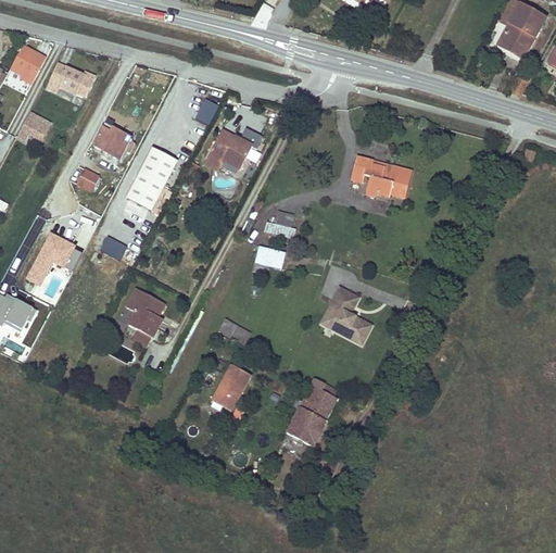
[(527,7),(515,0),(510,0),(500,19),(509,24),(500,42),(523,55),(541,24),(522,14),(527,7)]
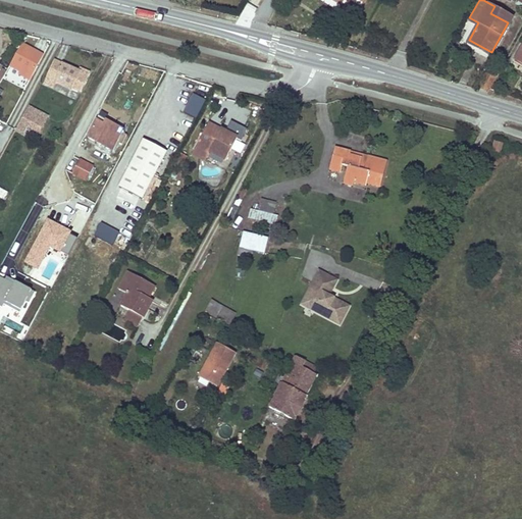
[(512,15),(494,6),(490,13),(508,22),(512,15)]
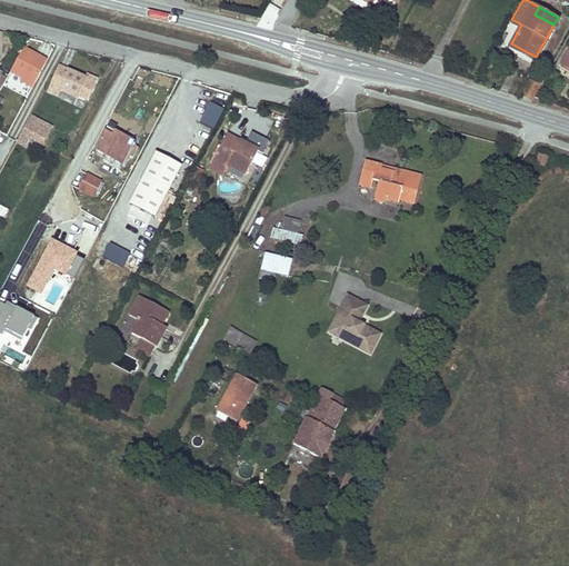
[(22,46),(10,70),(21,76),(20,78),(32,85),(47,59),(22,46)]
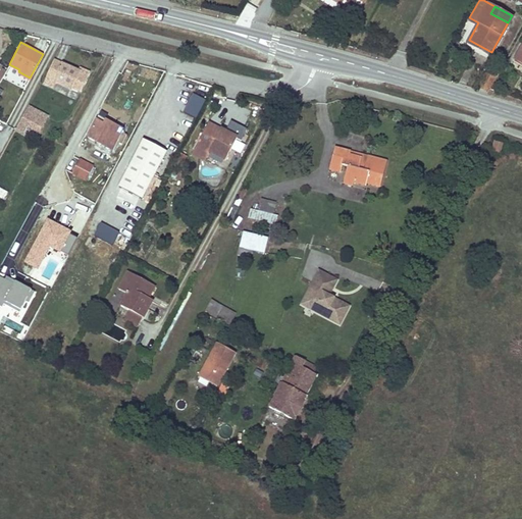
[(88,73),(54,59),(34,100),(53,110),(62,94),(51,89),(55,80),(80,90),(88,73)]
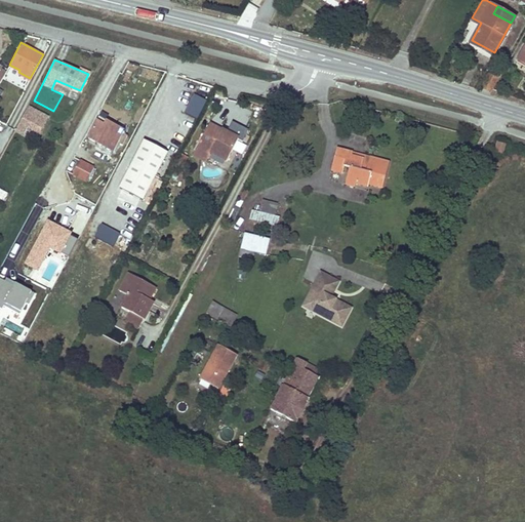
[(481,84),(490,90),(500,74),(497,73),(499,68),(492,65),(481,84)]
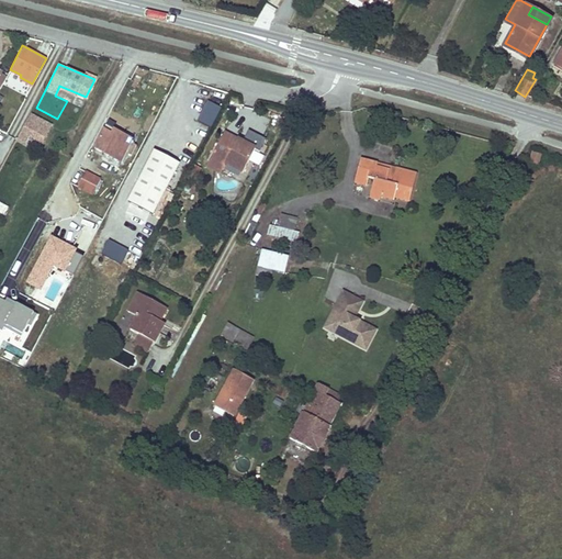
[(24,101),(19,98),(13,105),(20,110),(24,101)]
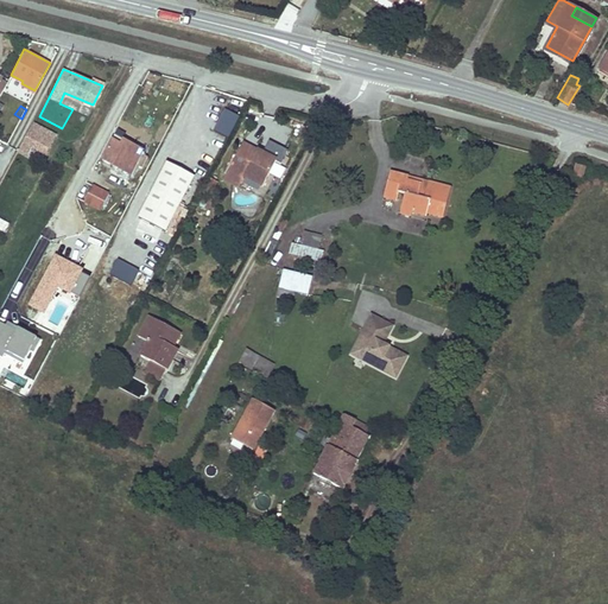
[(225,107),(214,128),(229,135),(240,114),(225,107)]
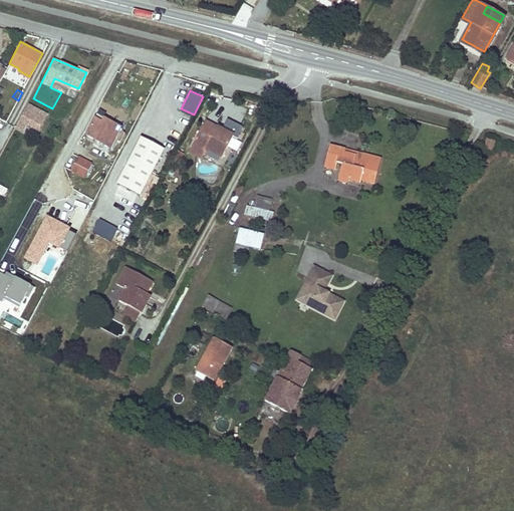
[(28,101),(17,122),(37,134),(49,111),(28,101)]
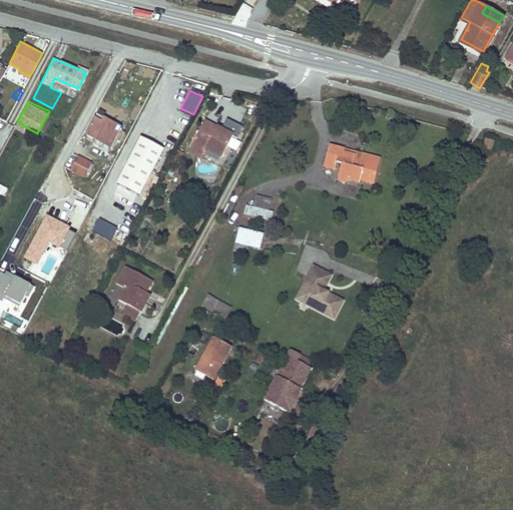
[(102,117),(95,113),(85,131),(110,145),(120,125),(103,116),(102,117)]
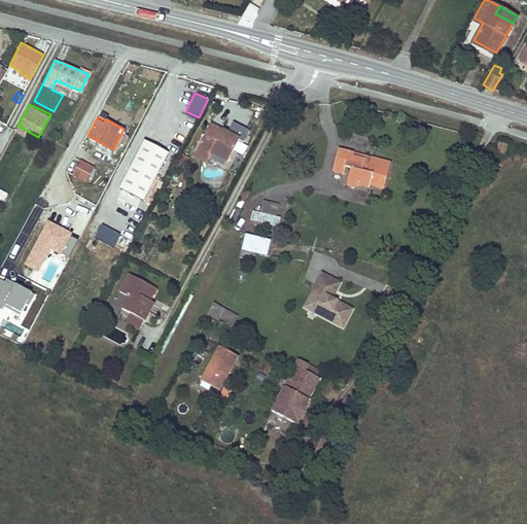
[(239,137),(210,123),(202,140),(213,146),(211,150),(227,159),(239,137)]
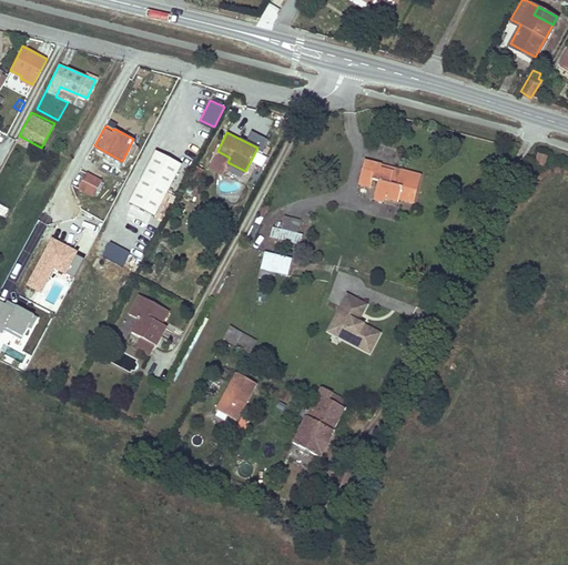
[(181,163),(156,150),(130,200),(154,213),(181,163)]
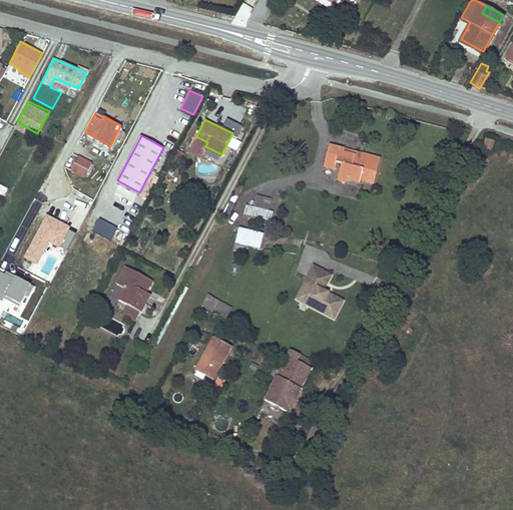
[(207,142),(196,136),(193,140),(205,146),(207,142)]
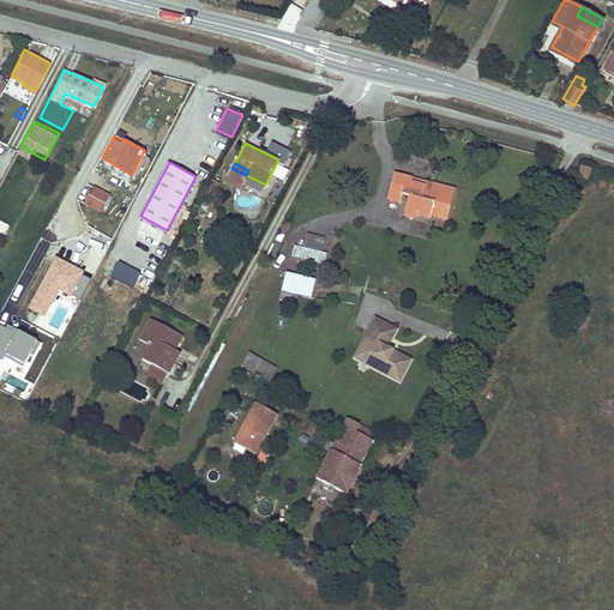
[(590,169),(582,167),(579,176),(589,179),(590,169)]
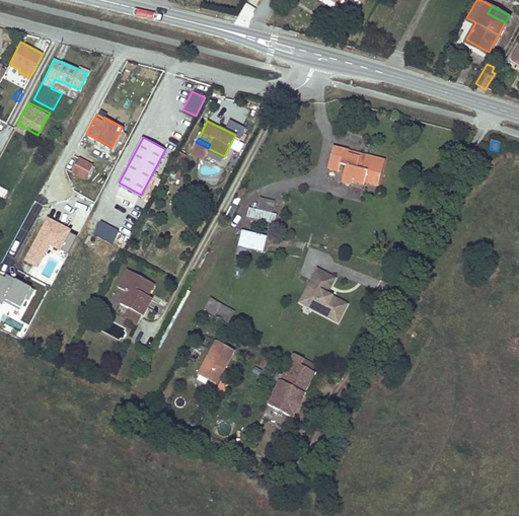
[(80,150),(67,143),(55,166),(61,169),(63,164),(70,167),(76,156),(80,150)]
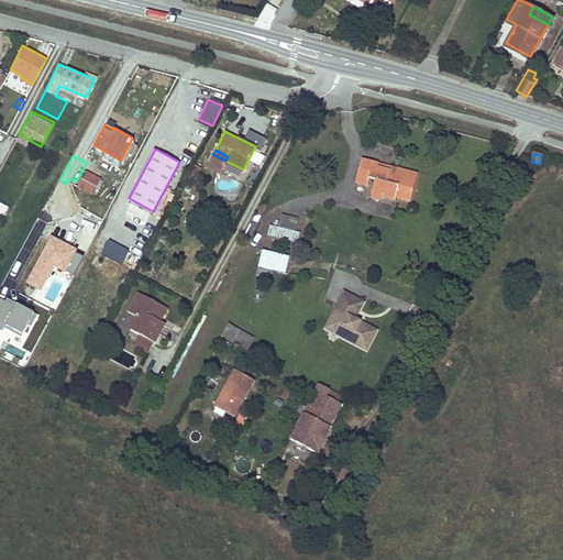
[(400,194),(399,196),(410,198),(417,172),(398,167),(396,167),(395,172),(388,171),(388,168),(377,165),(378,162),(362,157),(355,180),(367,183),(370,175),(375,177),(373,188),(382,190),(382,194),(395,197),(396,191),(400,194)]
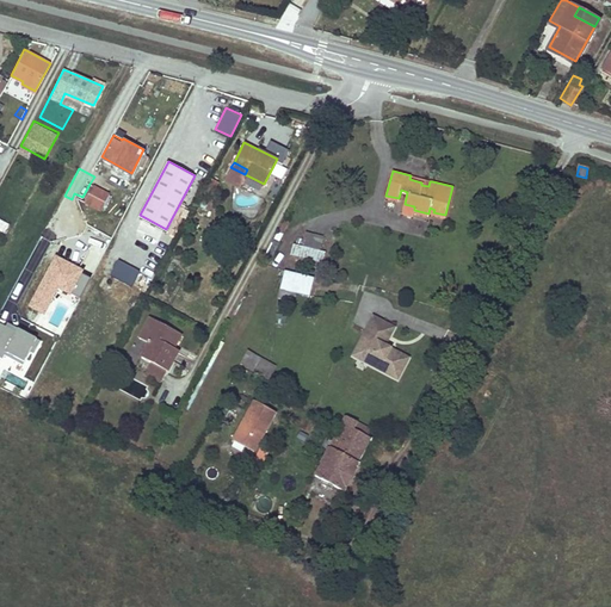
[(429,186),(430,181),(411,175),(409,179),(421,183),(421,185),(429,186)]
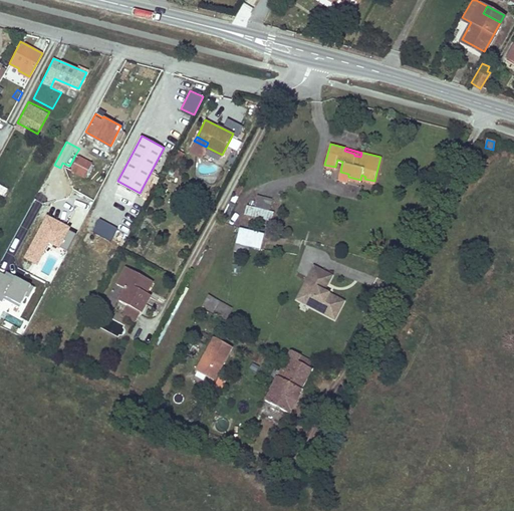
[(183,154),(178,151),(175,158),(179,161),(183,154)]
